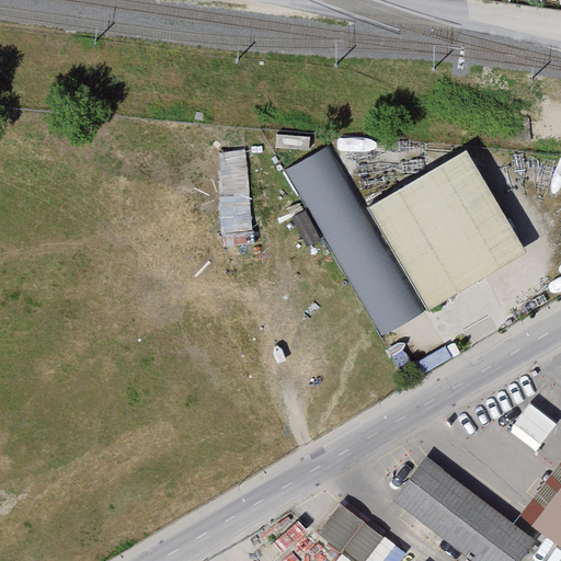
[(221,221),(249,221),(249,147),(221,147),(221,221)]
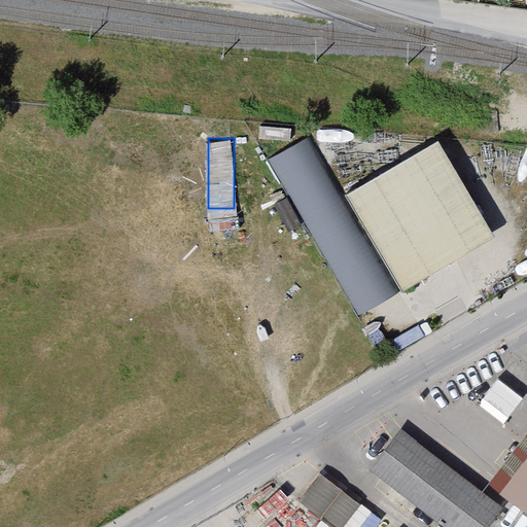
[(440,143),(349,195),(402,289),(494,237),(440,143)]
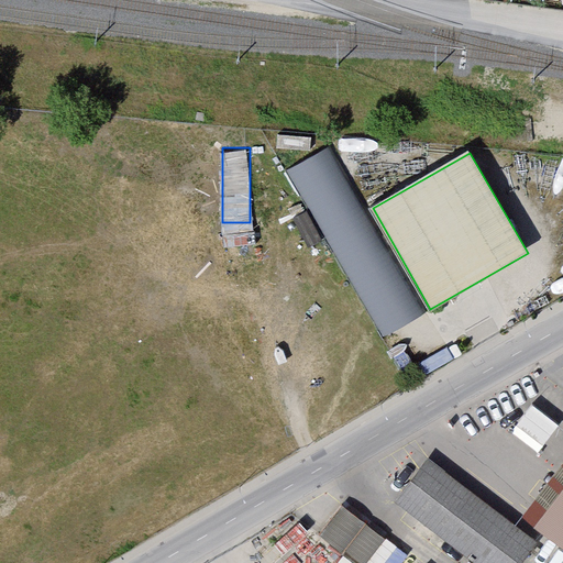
[(533,400),(514,428),(540,446),(560,419),(533,400)]
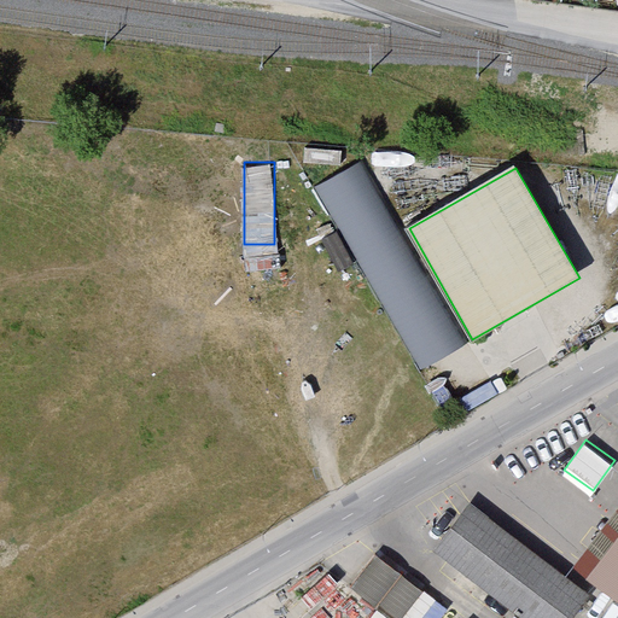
[(470,508),(437,552),(528,617),(571,617),(589,595),(470,508)]
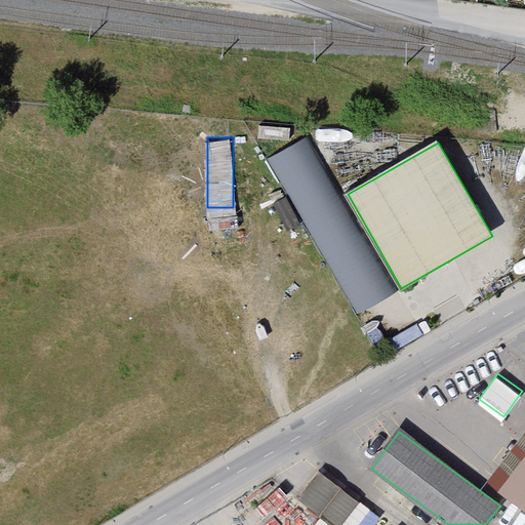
[(524,458),(499,492),(524,512),(524,458)]
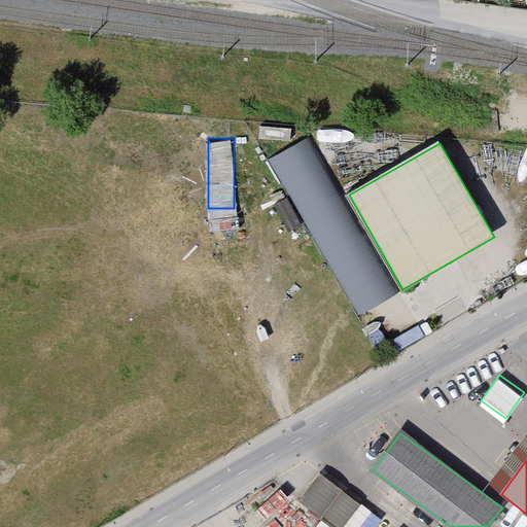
[(346,526),(374,526),(384,511),(318,468),(300,497),(346,526)]
